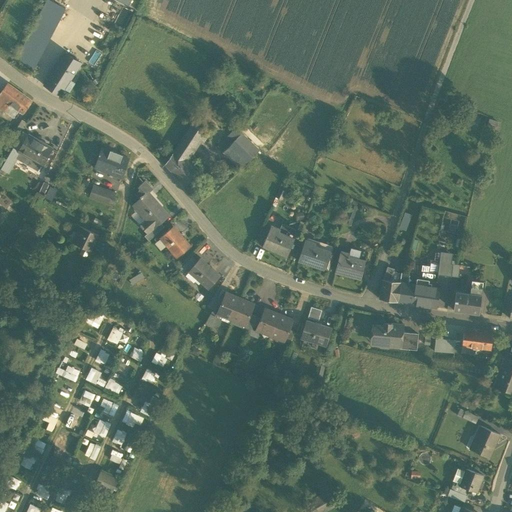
[(47,0),(46,0),(41,11),(59,20),(65,9),(47,0)]
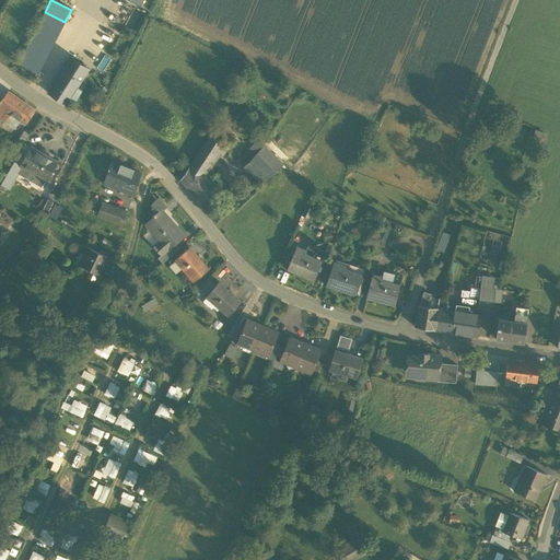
[(19,63),(33,71),(37,73),(38,72),(65,22),(45,12),(19,63)]
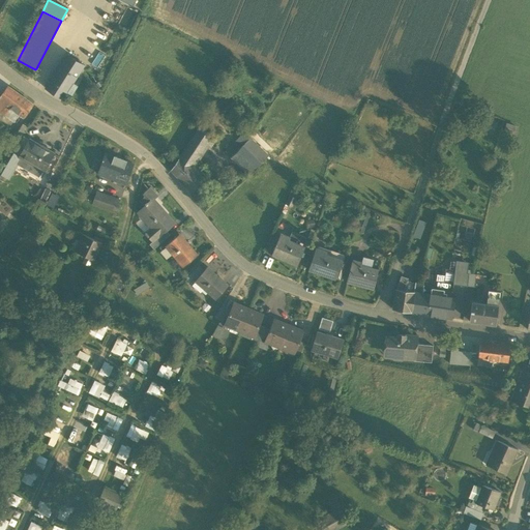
[(46,89),(62,99),(84,66),(67,56),(46,89)]
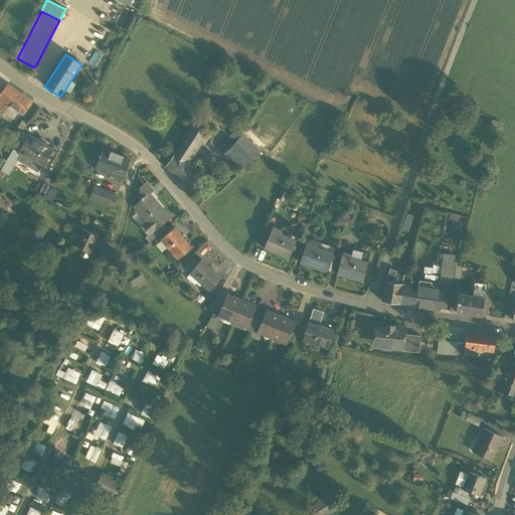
[(0,94),(0,98),(9,104),(17,92),(7,84),(0,94)]
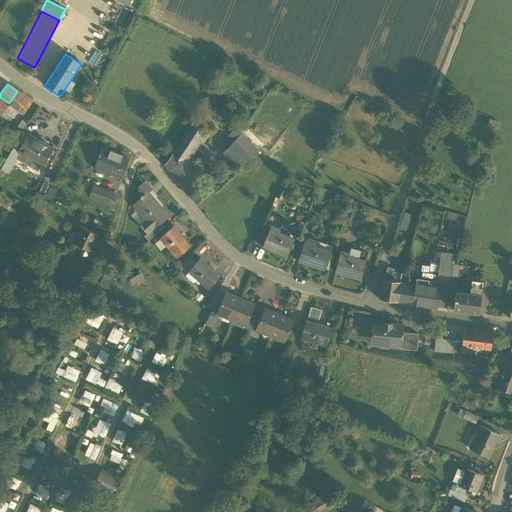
[(11,105),(23,113),(31,101),(17,91),(9,103),(11,105)]
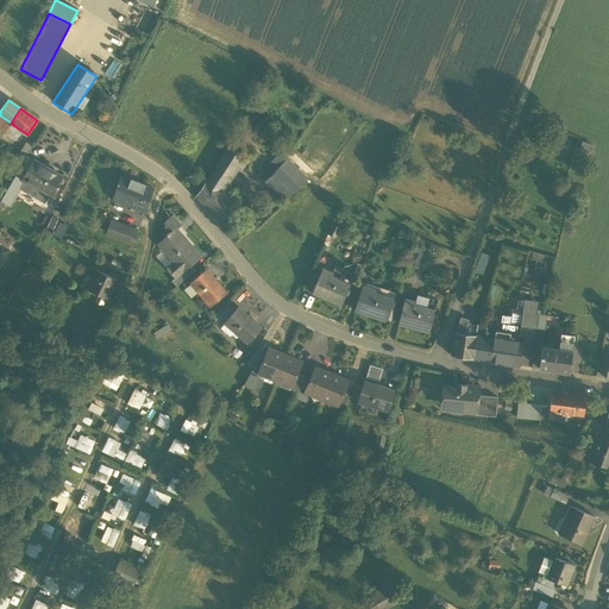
[(0,130),(5,135),(13,125),(11,123),(0,115),(0,130)]
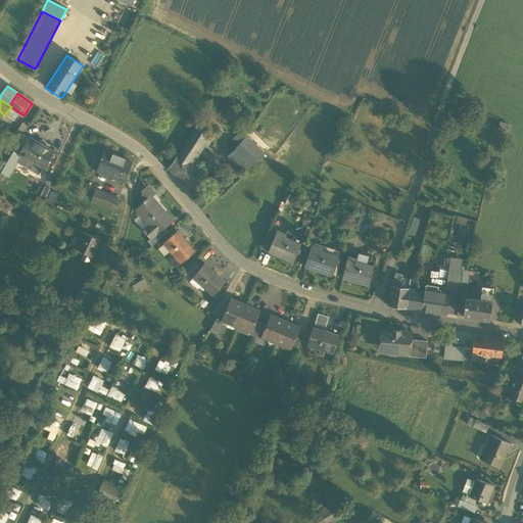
[(469,126),(486,132),(489,122),(473,115),(469,126)]
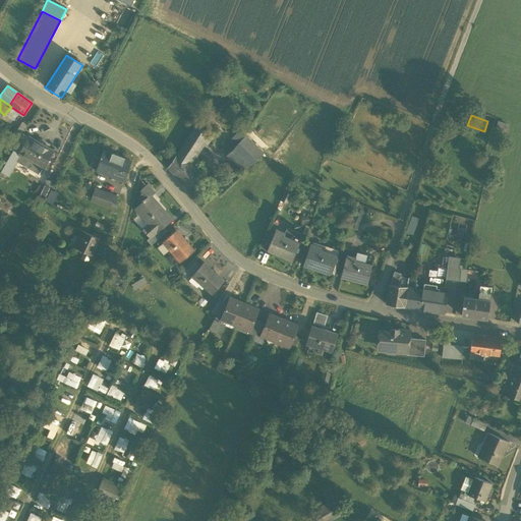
[(500,120),(496,126),(505,130),(508,124),(500,120)]
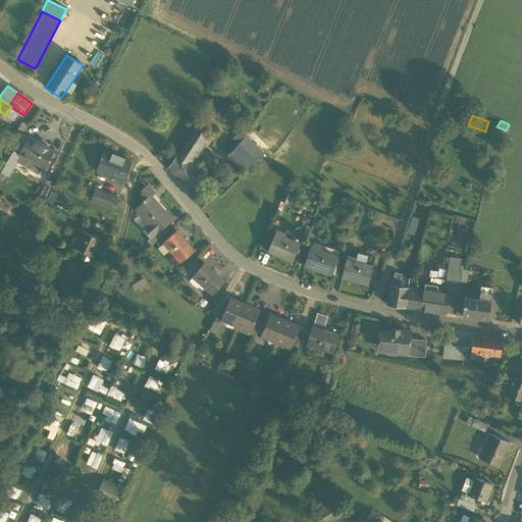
[(176,156),(185,166),(189,163),(190,165),(204,145),(207,147),(213,138),(197,126),(176,156)]
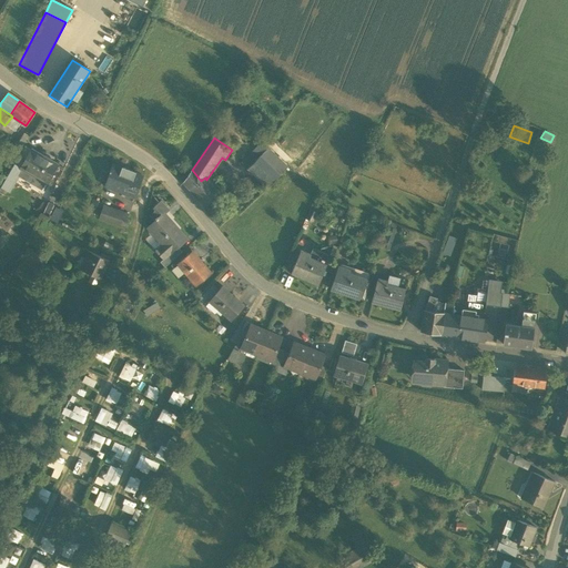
[(241,162),(247,170),(261,156),(267,149),(261,142),(241,162)]
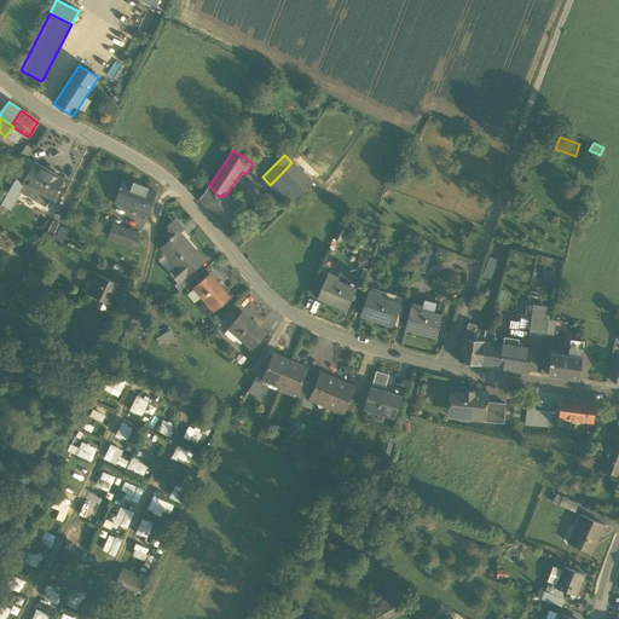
[(22,184),(23,184),(51,200),(51,201),(64,180),(34,162),(29,172),(22,184)]
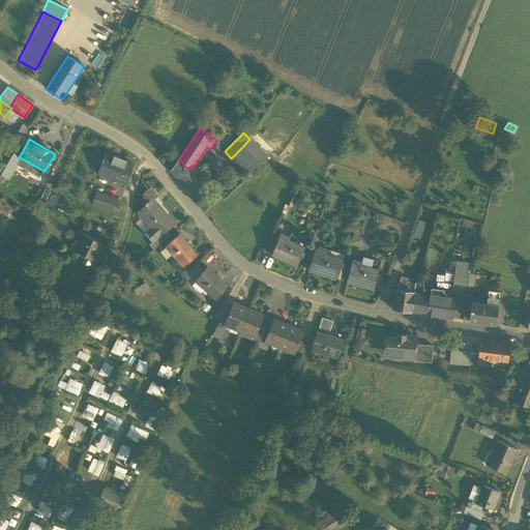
[(249,139),(243,146),(261,164),(268,156),(249,139)]
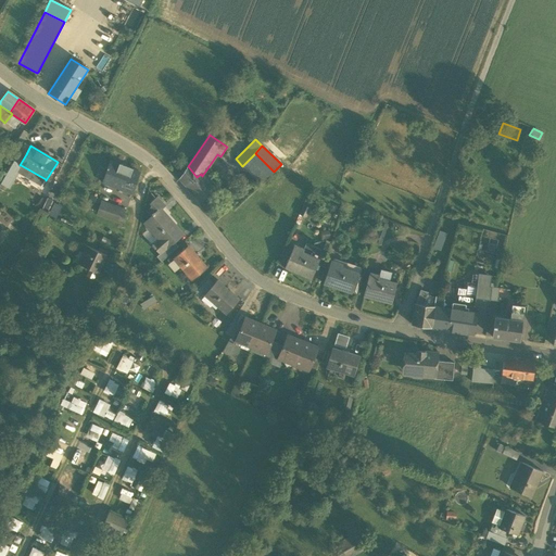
[(14,162),(20,165),(26,154),(21,151),(14,162)]
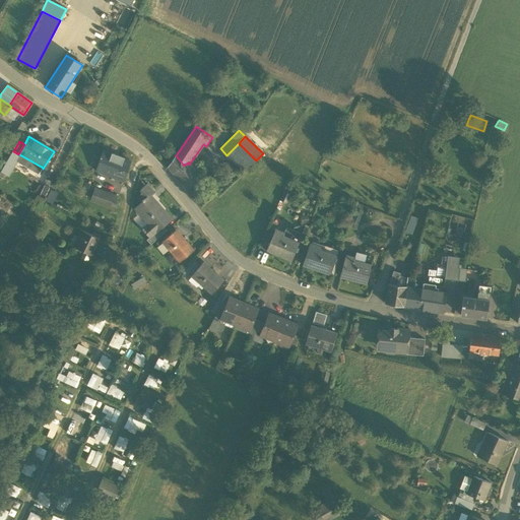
[(245,173),(256,160),(239,143),(226,155),(245,173)]
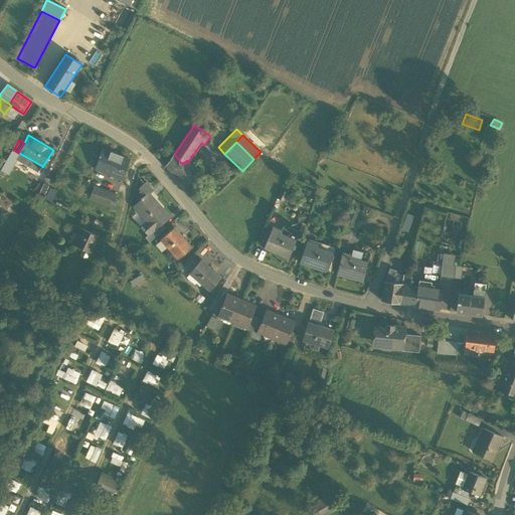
[(5,162),(11,166),(16,159),(19,153),(18,153),(13,150),(5,162)]
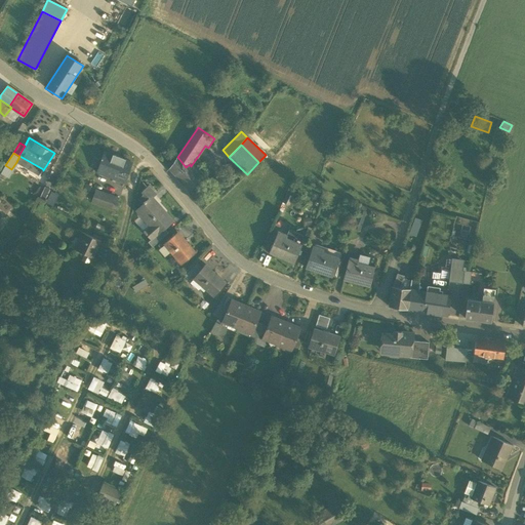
[(43,170),(50,174),(59,156),(54,153),(43,170)]
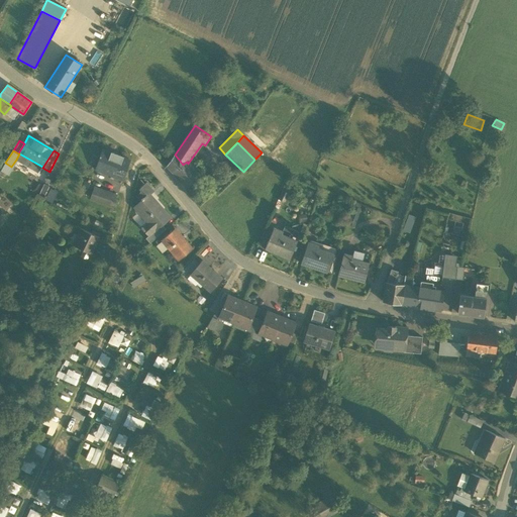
[(112,177),(123,181),(129,161),(104,151),(96,171),(109,176),(108,178),(111,179),(112,177)]
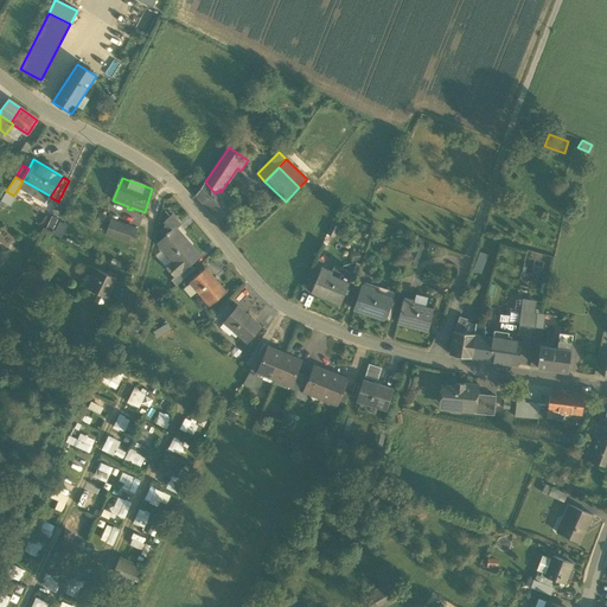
[(45,203),(50,196),(23,180),(19,187),(45,203)]
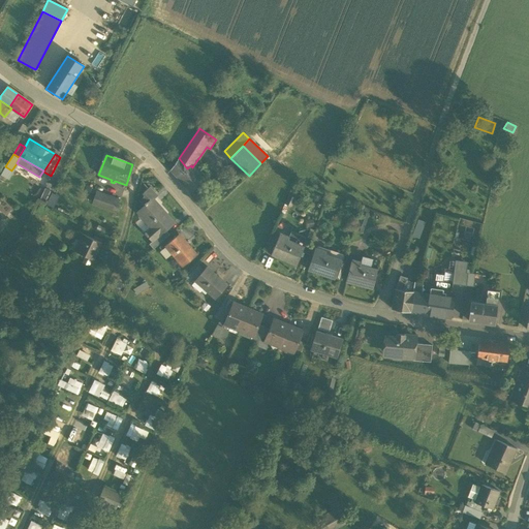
[(170,170),(189,192),(204,180),(192,167),(191,165),(187,168),(179,158),(170,170)]
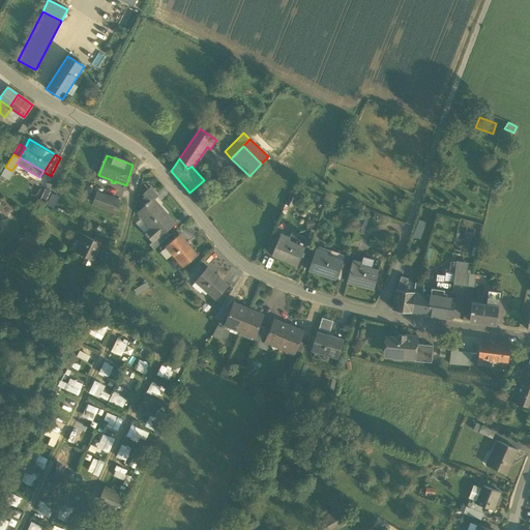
[(39,177),(48,181),(51,176),(43,172),(43,171),(39,177)]
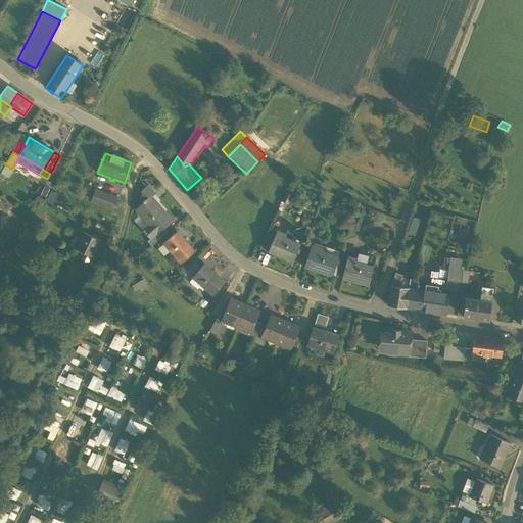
[(207,184),(211,190),(222,181),(218,176),(207,184)]
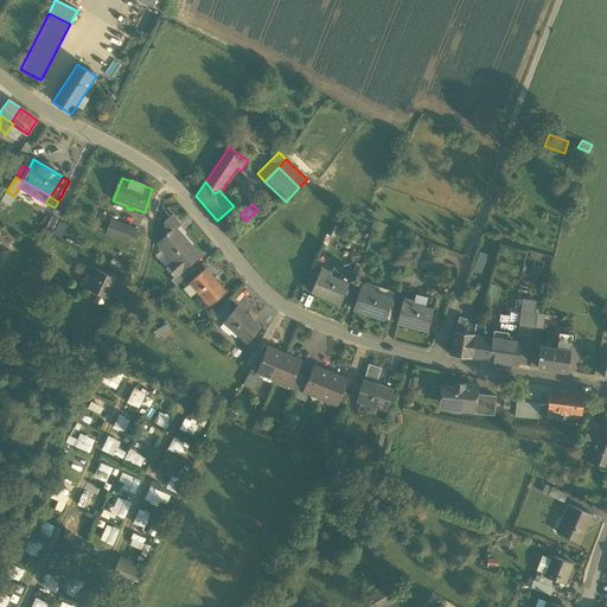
[(174,279),(190,264),(187,262),(196,255),(178,237),(180,235),(176,229),(180,225),(171,216),(164,223),(166,224),(160,230),(166,237),(160,242),(165,248),(163,250),(174,263),(168,268),(166,267),(165,268),(174,279)]
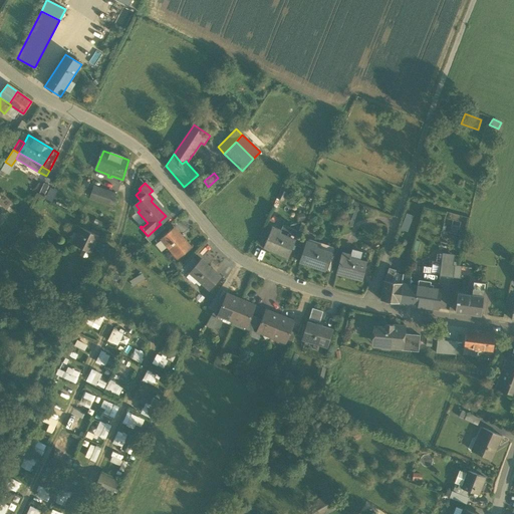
[(39,193),(44,196),(49,186),(44,184),(39,193)]
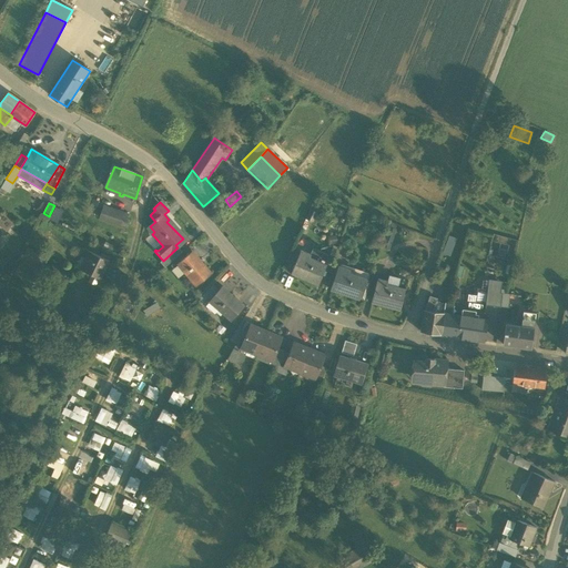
[(50,219),(58,222),(63,210),(56,206),(50,219)]
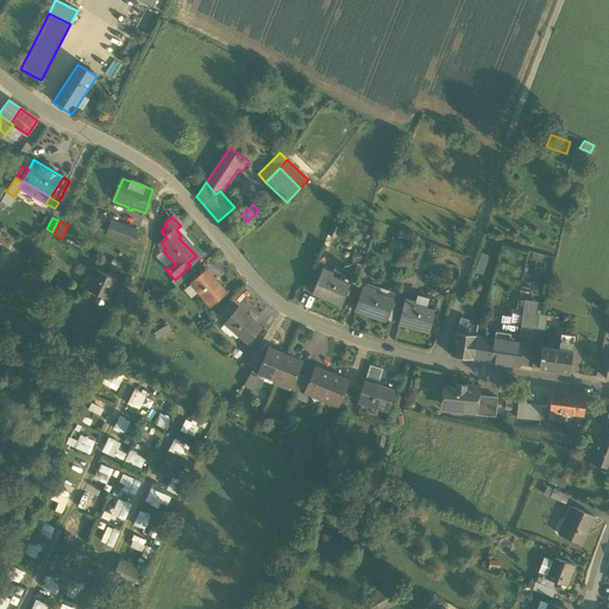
[(125,242),(130,228),(115,224),(111,237),(125,242)]
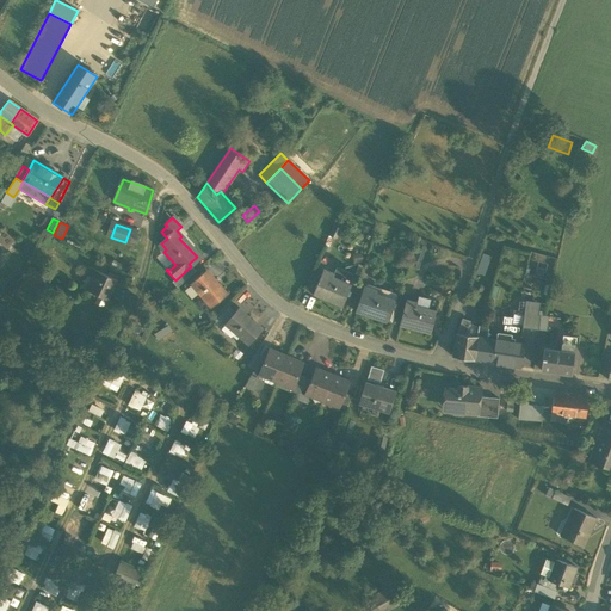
[(333,226),(328,236),(337,240),(341,229),(333,226)]
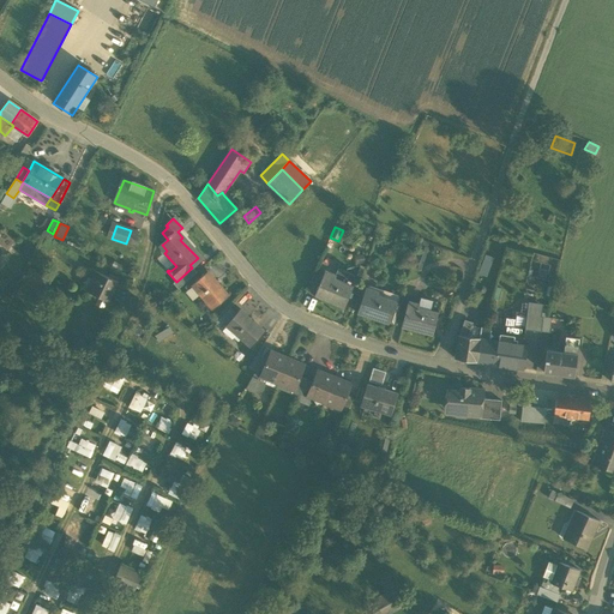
[(126,244),(133,247),(139,233),(131,230),(126,244)]
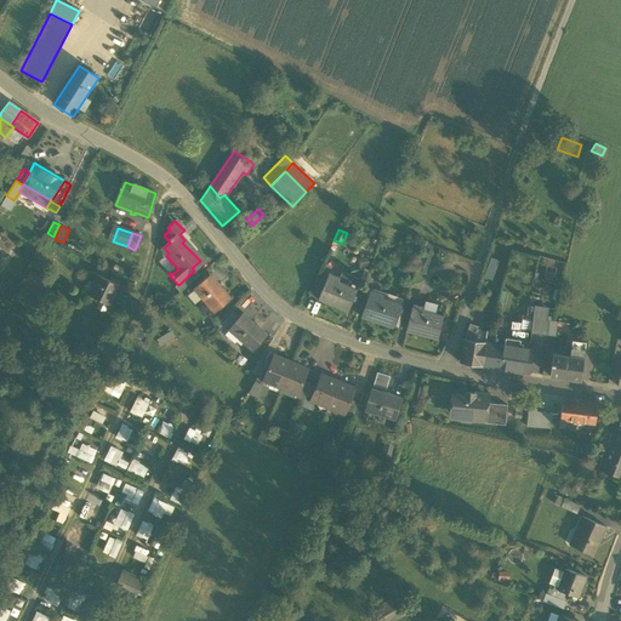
[(192,268),(194,271),(205,262),(184,240),(182,243),(200,261),(192,268)]
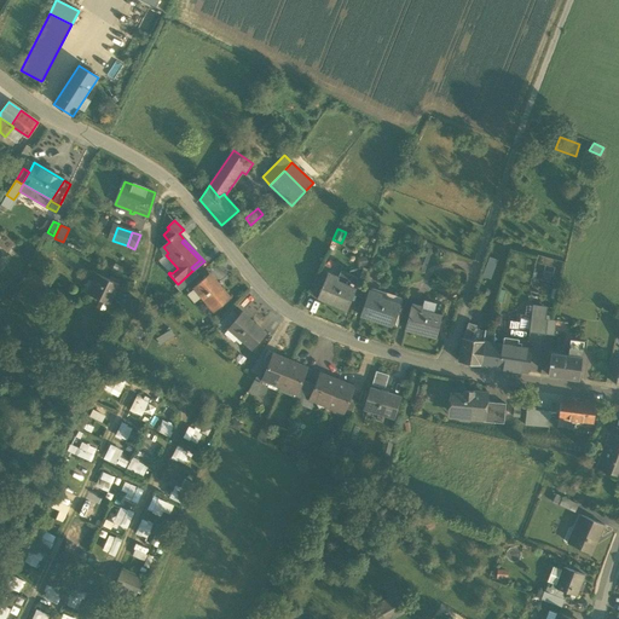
[(424,248),(416,270),(424,272),(432,250),(424,248)]
